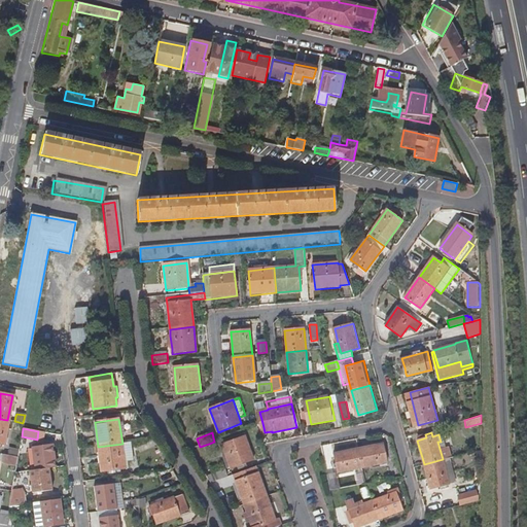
[(453,457),(450,447),(447,447),(445,437),(438,434),(441,442),(437,442),(443,459),(453,457)]
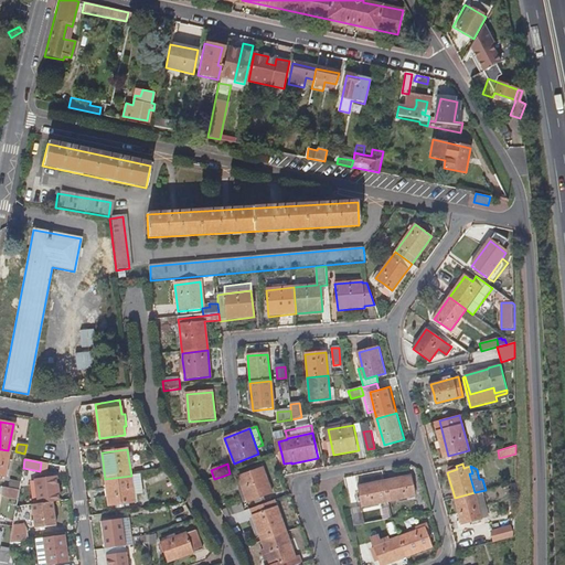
[(274,493),(264,468),(240,478),(242,483),(248,502),(248,503),(256,500),(265,497),(274,493)]
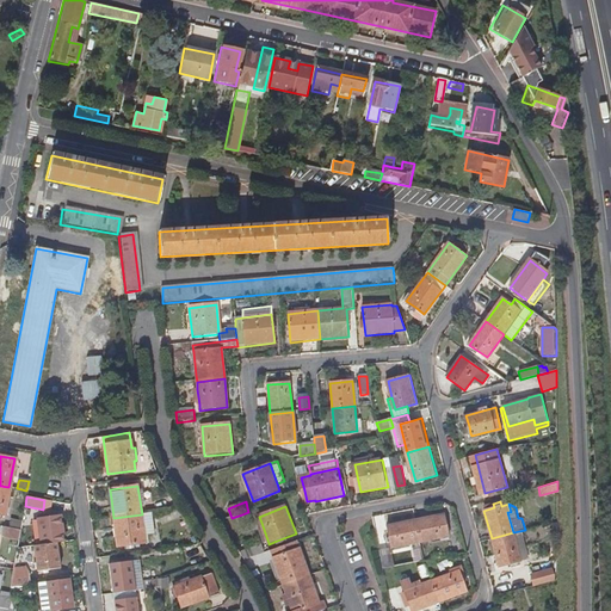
[(118,547),(146,543),(144,535),(155,534),(153,513),(142,514),(113,518),(118,547)]
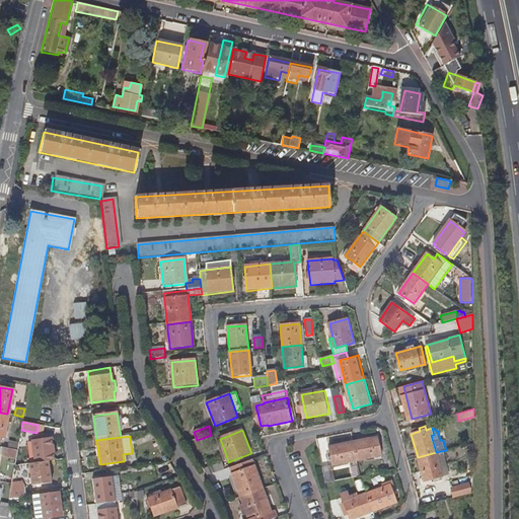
[(382,455),(378,437),(355,442),(358,460),(382,455)]
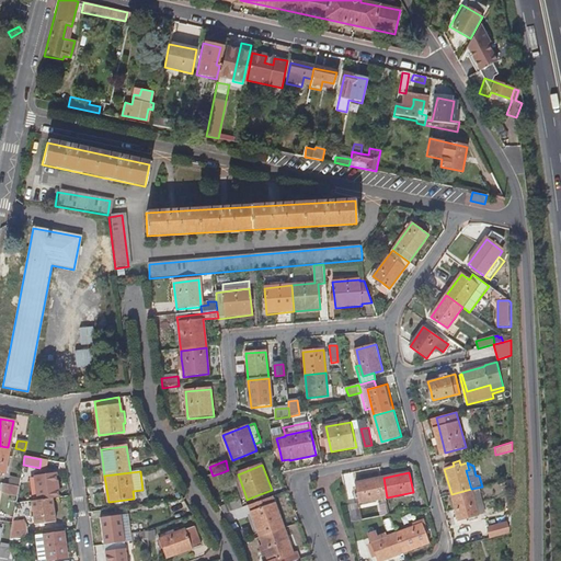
[(55,499),(52,476),(32,478),(35,501),(48,499),(55,499)]
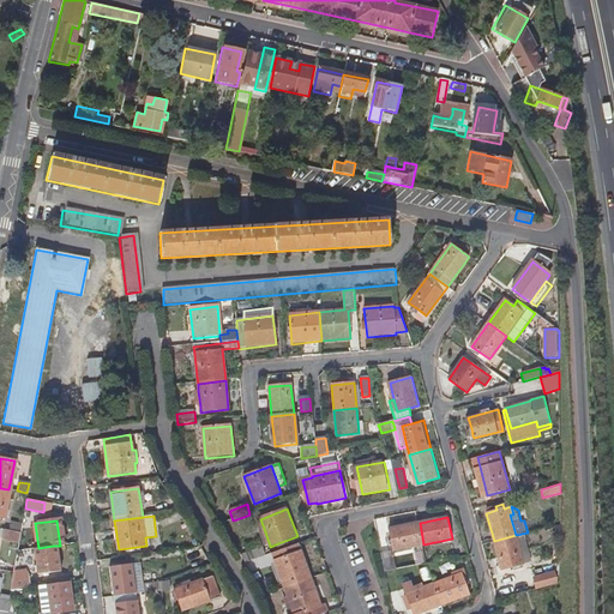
[(423,545),(420,523),(390,529),(395,552),(399,551),(423,545)]
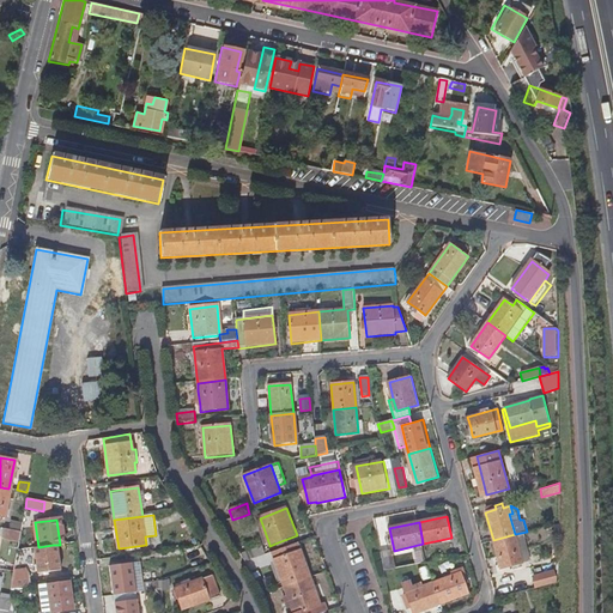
[(269,545),(262,525),(259,526),(266,546),(269,545)]
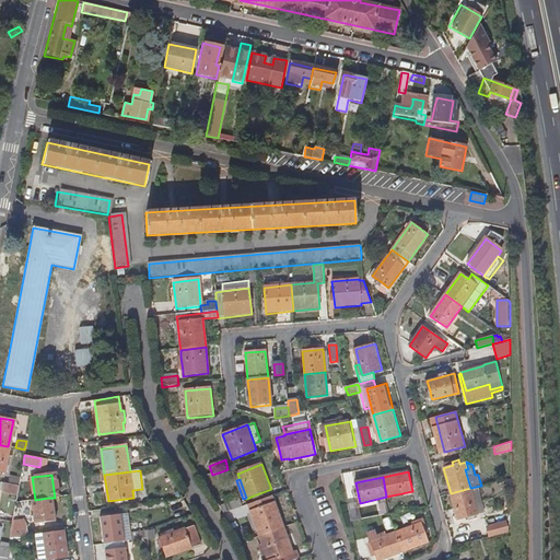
[(16,496),(19,487),(3,483),(2,493),(16,496)]
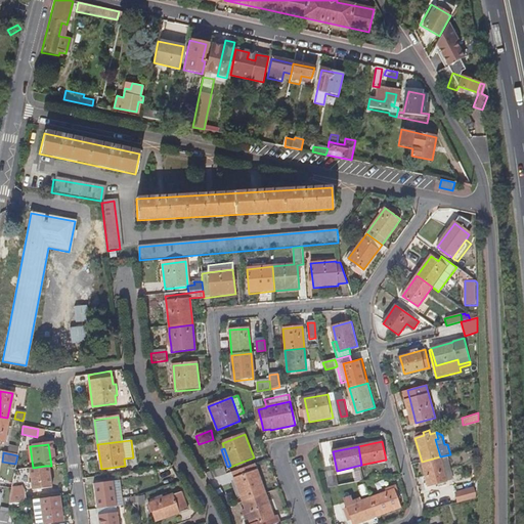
[(447,481),(440,456),(422,462),(428,486),(438,484),(446,481),(447,481)]
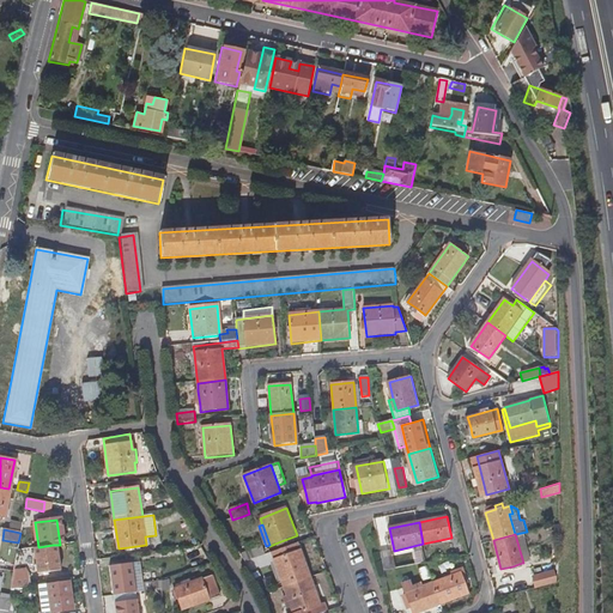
[(56,570),(53,545),(38,547),(31,548),(35,574),(56,570)]
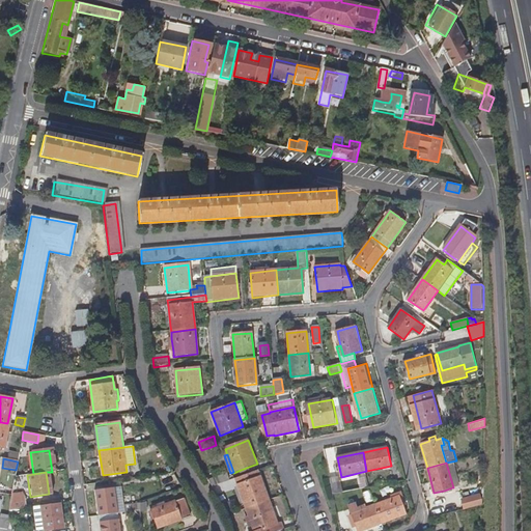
[(214,487),(231,480),(229,474),(210,481),(214,487)]
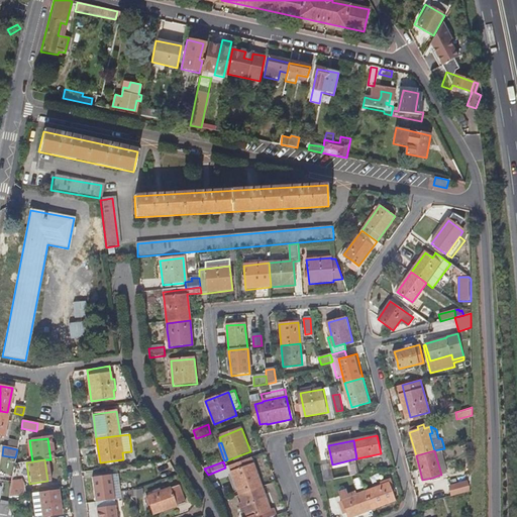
[(263,488),(254,463),(232,472),(232,475),(238,490),(240,496),(263,488)]
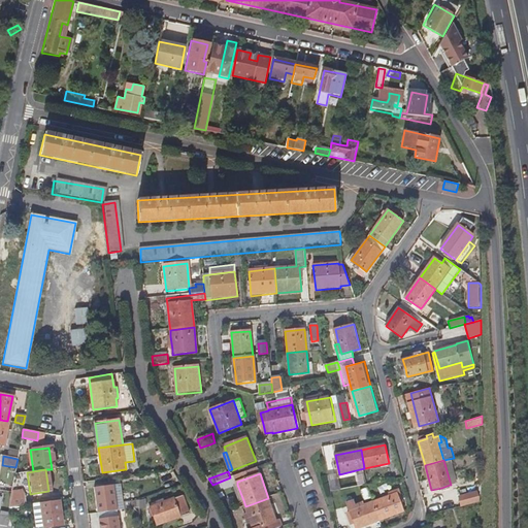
[(342,490),(340,479),(339,480),(330,481),(332,492),(342,490)]
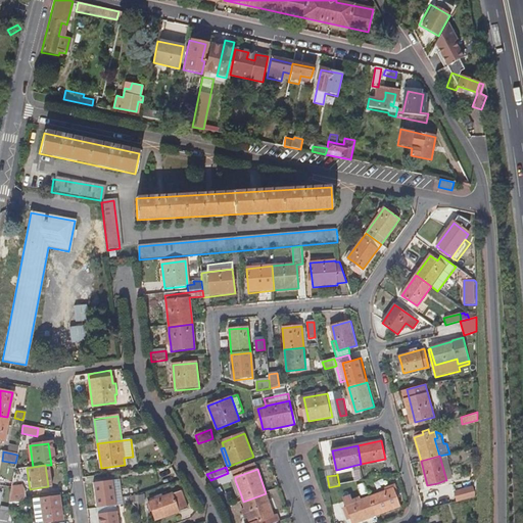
[(123,497),(121,480),(112,481),(116,506),(124,505),(123,497)]
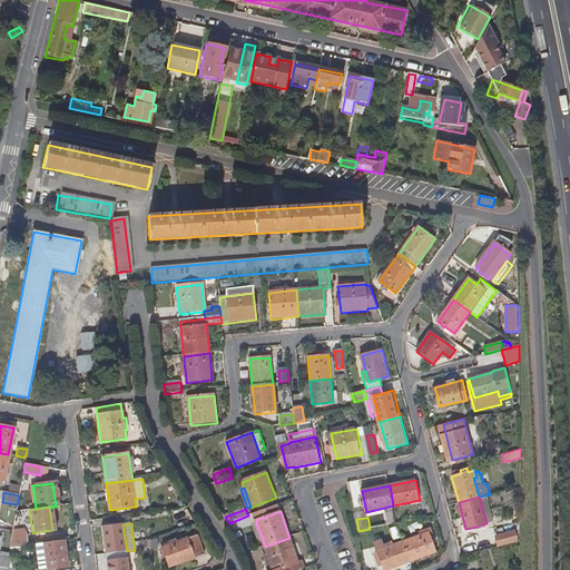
[(127,551),(123,524),(102,528),(107,554),(127,551)]
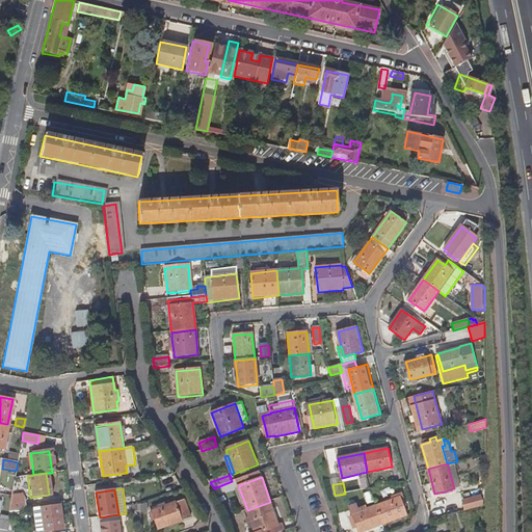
[(375,502),(372,493),(365,495),(369,505),(375,502)]
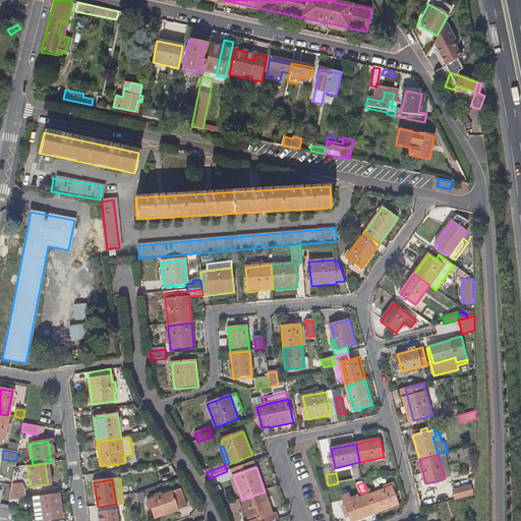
[(25,498),(23,483),(11,485),(9,500),(15,499),(25,498)]
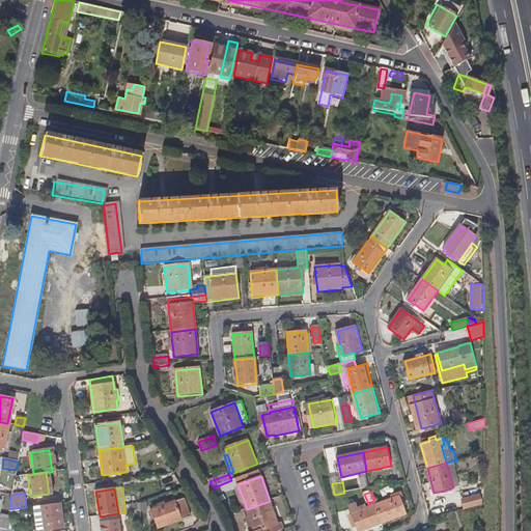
[(409,506),(403,493),(392,497),(392,499),(399,496),(404,508),(409,506)]
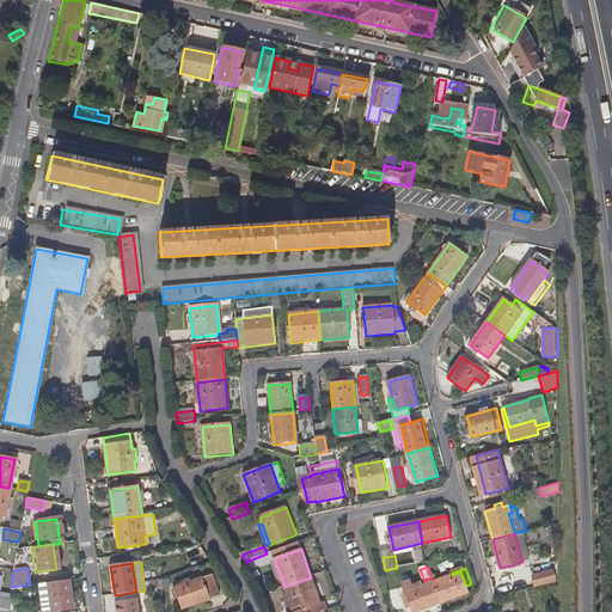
[(466,586),(460,571),(452,575),(434,582),(441,603),(469,592),(466,586)]
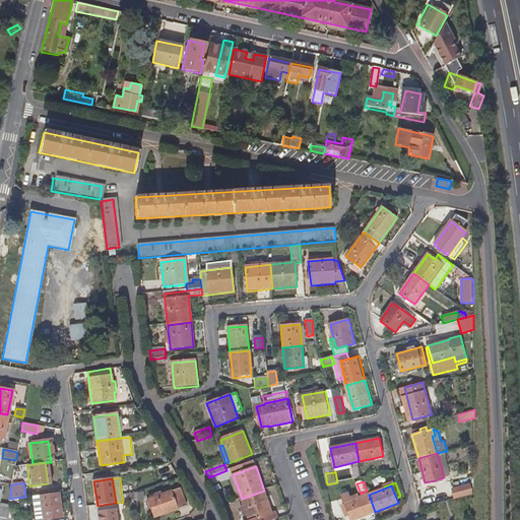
[(185,507),(179,489),(148,500),(154,517),(185,507)]
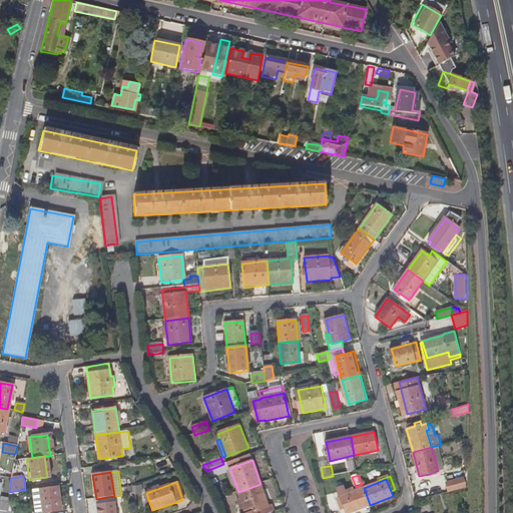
[(272,512),(275,512),(273,505),(269,507),(261,484),(238,492),(241,500),(244,509),(245,512),(272,512)]
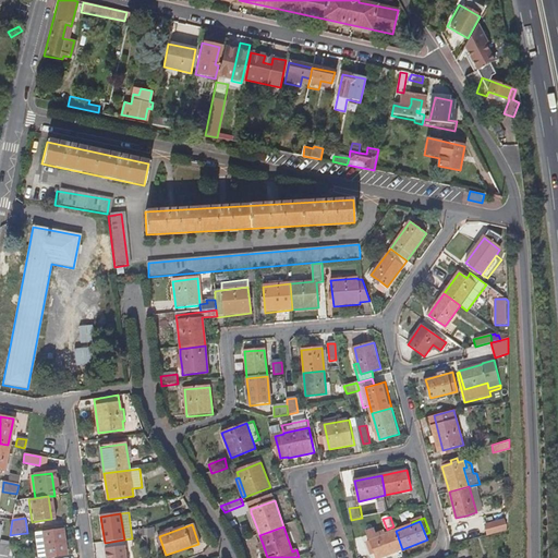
[(47,557),(63,556),(59,529),(39,532),(41,557),(47,557)]
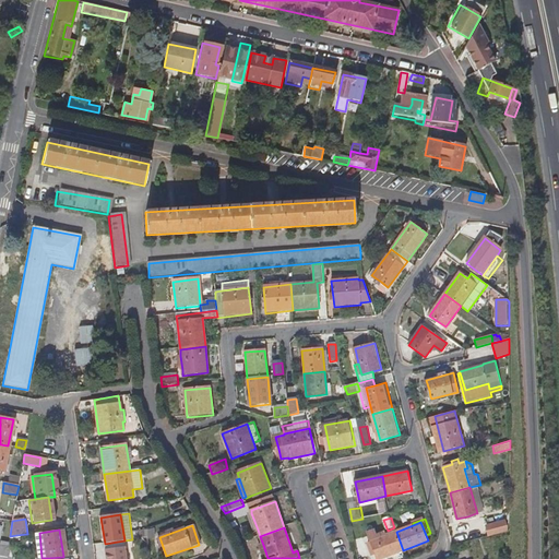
[(149,537),(149,530),(131,532),(132,539),(149,537)]
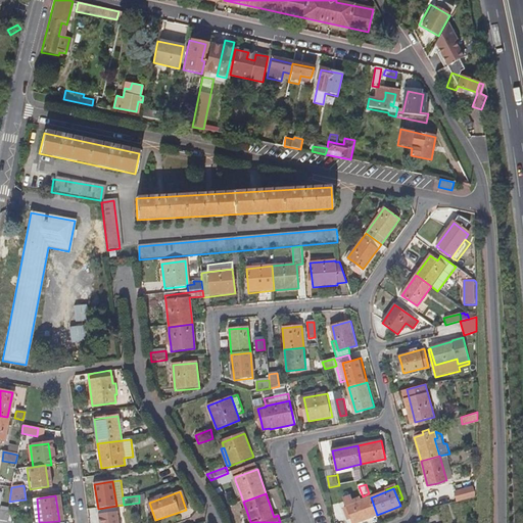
[(357,522),(377,515),(371,497),(347,507),(347,508),(352,520),(352,522),(357,522)]
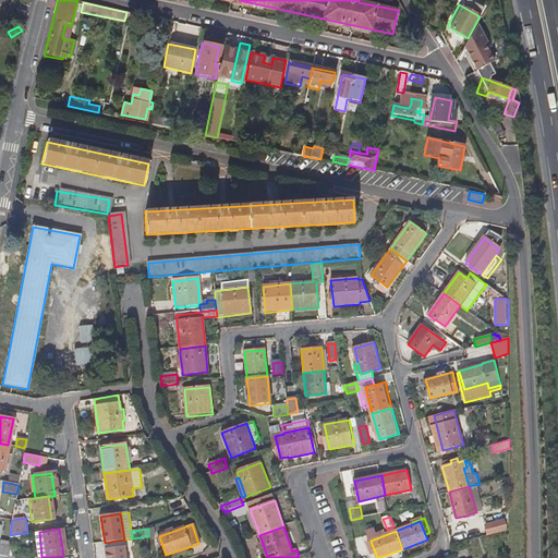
[(41,557),(39,532),(31,533),(34,557),(41,557)]
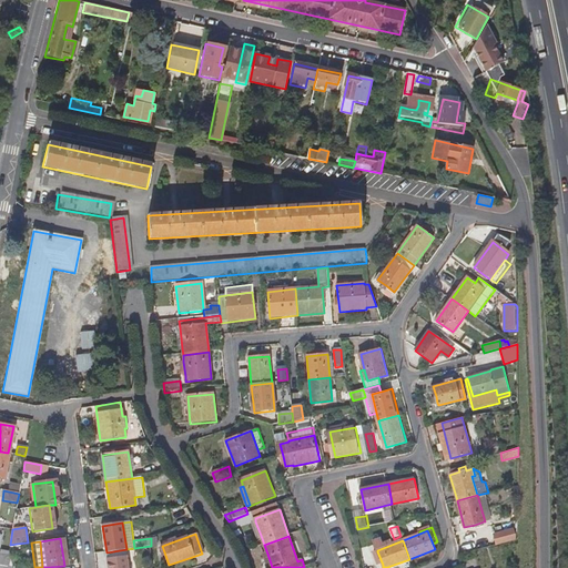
[(129,567),(127,549),(107,553),(108,567),(129,567)]
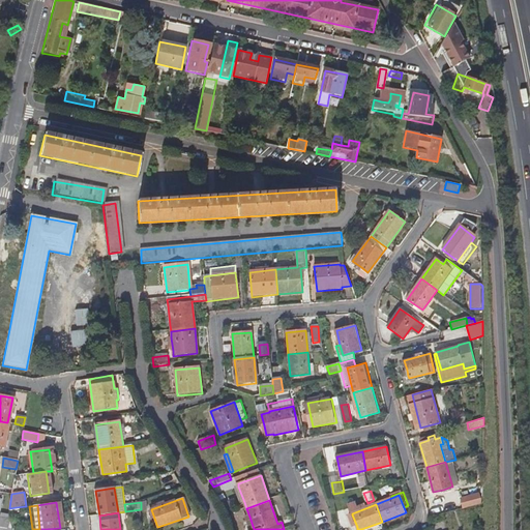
[(357,527),(352,514),(349,517),(353,528),(357,527)]
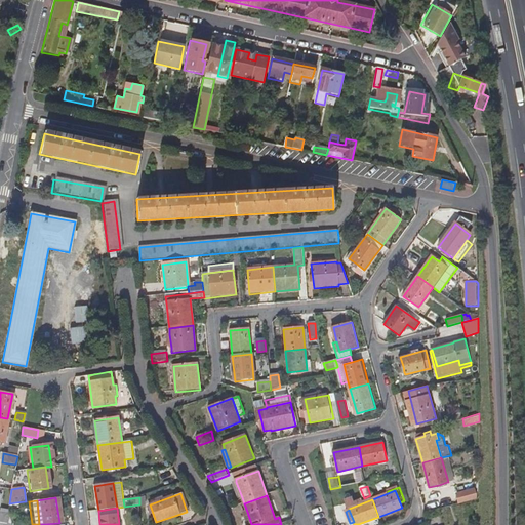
[(0,522),(10,524),(10,516),(0,514),(0,522)]
